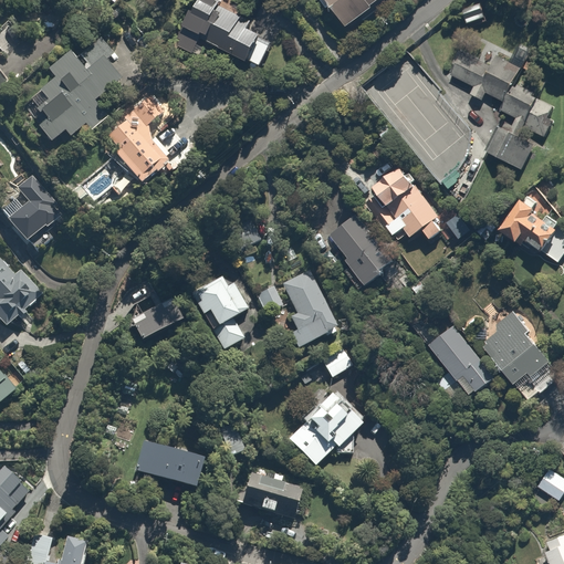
[(190,9),(181,28),(174,42),(191,52),(199,37),(252,64),(267,38),(247,28),(252,18),(222,1),(223,0),(200,0),(195,11),(190,9)]
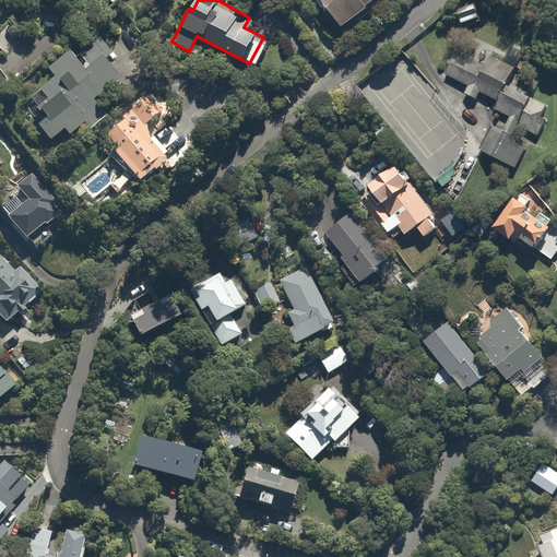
[(320,0),(340,26),(345,33),(368,16),(365,13),(383,0),(395,0),(396,2),(400,0),(320,0)]
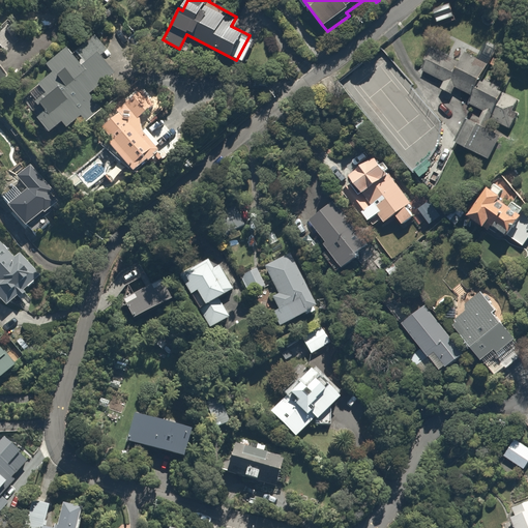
[(99,109),(89,95),(125,65),(97,32),(71,54),(66,48),(44,66),(49,72),(26,92),(42,112),(34,118),(46,133),(60,120),(66,127),(79,117),(84,122),(99,109)]
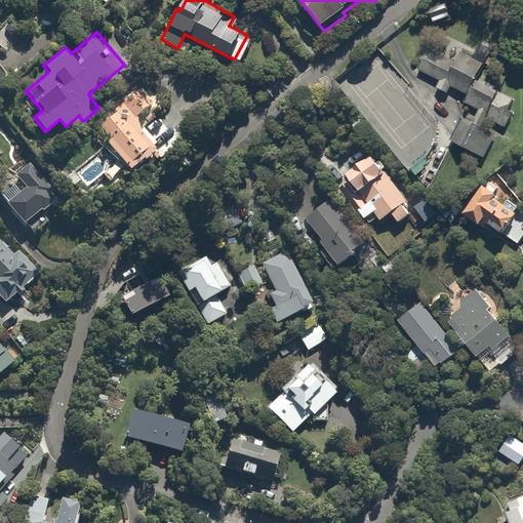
[(460,103),(477,111),(472,121),(461,116),(449,139),(481,156),(484,151),(482,150),(488,136),(496,141),(500,132),(494,129),(498,122),(506,125),(513,110),(509,108),(515,95),(478,77),(486,61),(459,47),(455,55),(430,42),(415,70),(441,83),(438,89),(447,93),(450,87),(465,94),(460,103)]
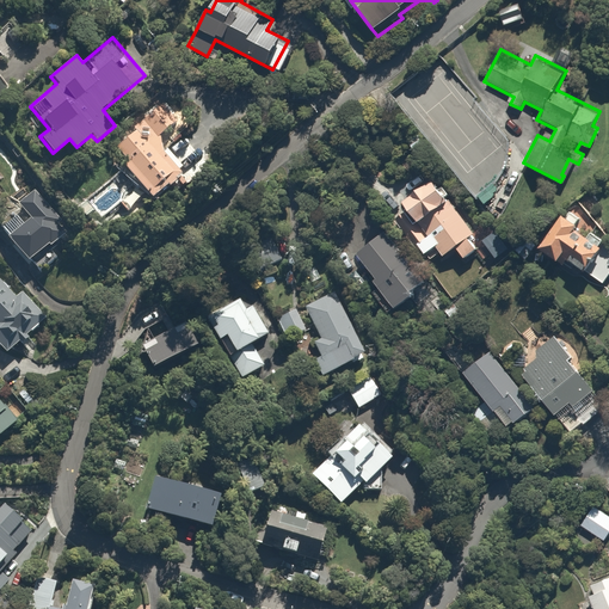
[(0,99),(11,91),(2,80),(0,77),(0,99)]
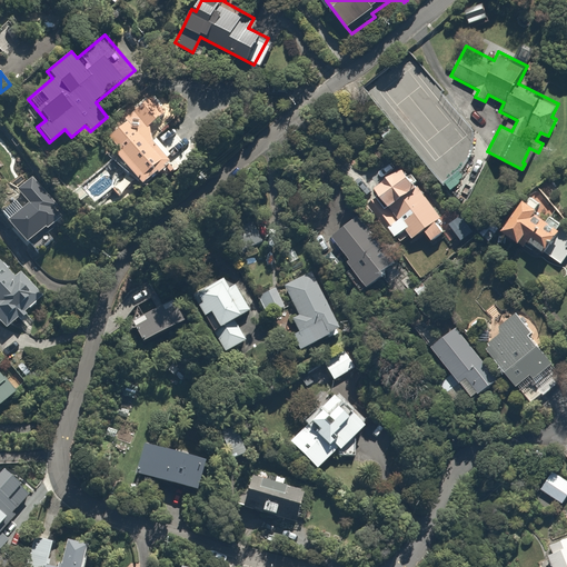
[(102,141),(113,155),(142,190),(192,148),(171,122),(157,135),(149,126),(165,113),(150,97),(123,119),(127,122),(102,141)]
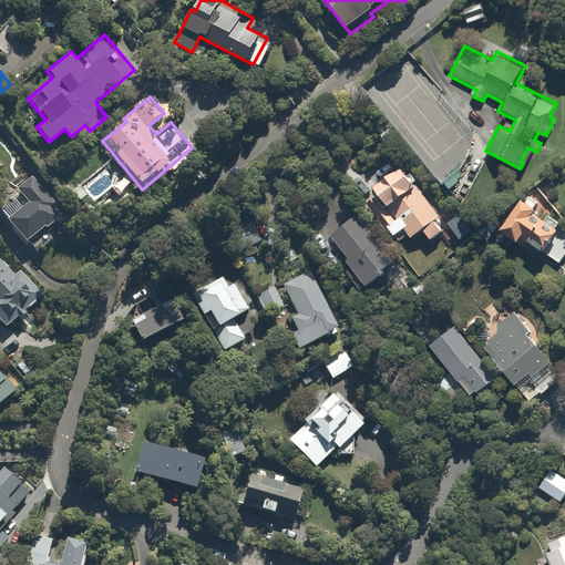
[(406,160),(383,176),(371,185),(378,194),(366,204),(392,240),(407,230),(413,239),(424,232),(430,240),(453,223),(406,160)]
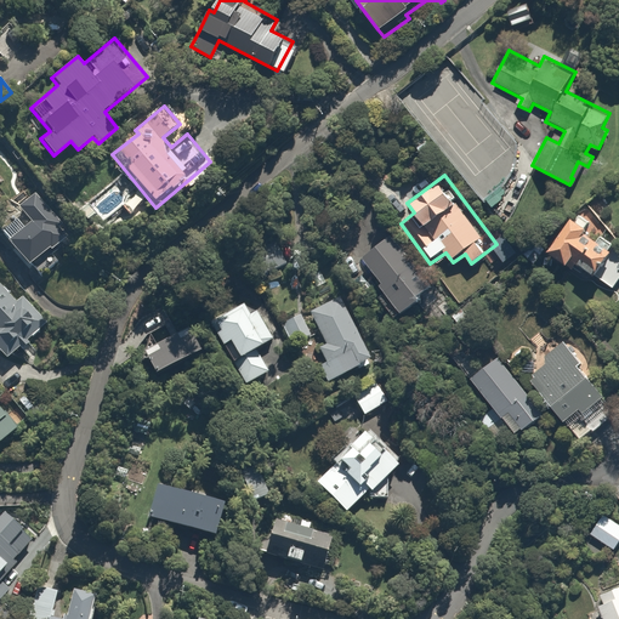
[(60,261),(51,249),(73,232),(37,186),(13,204),(30,225),(7,243),(27,268),(30,266),(39,278),(60,261)]
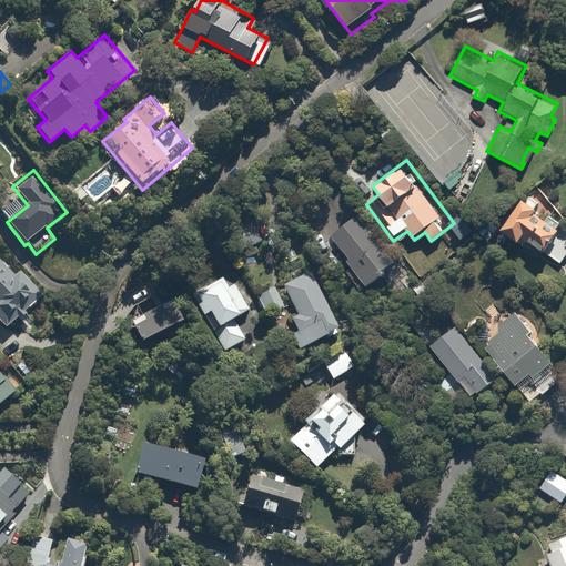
[(524,243),(527,240),(561,262),(565,253),(565,225),(553,216),(556,211),(549,205),(552,201),(529,187),(502,229),(524,243)]
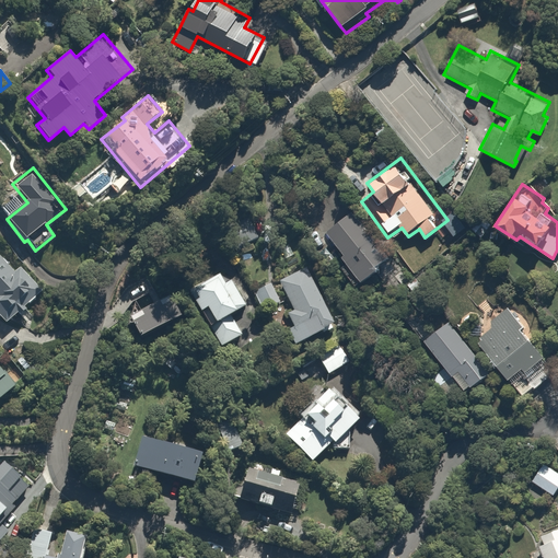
[(327,232),(346,256),(341,258),(361,282),(364,280),(391,258),(353,211),(327,232)]
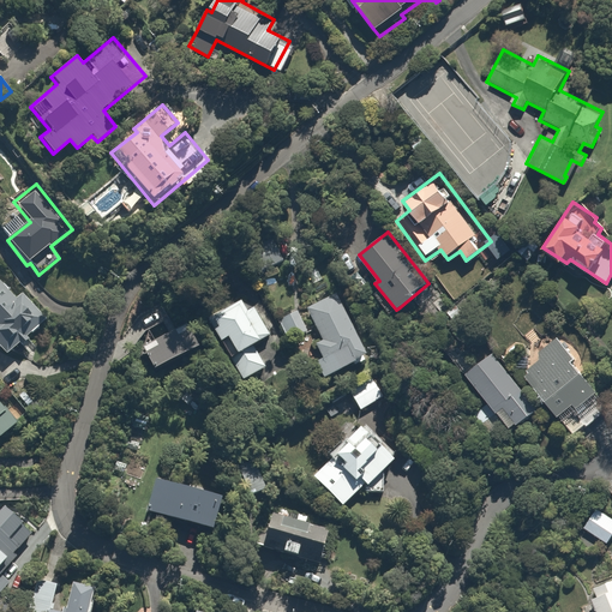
[(25,292),(17,299),(0,277),(0,347),(5,353),(21,340),(25,345),(36,336),(33,331),(43,322),(33,309),(36,305),(25,292)]
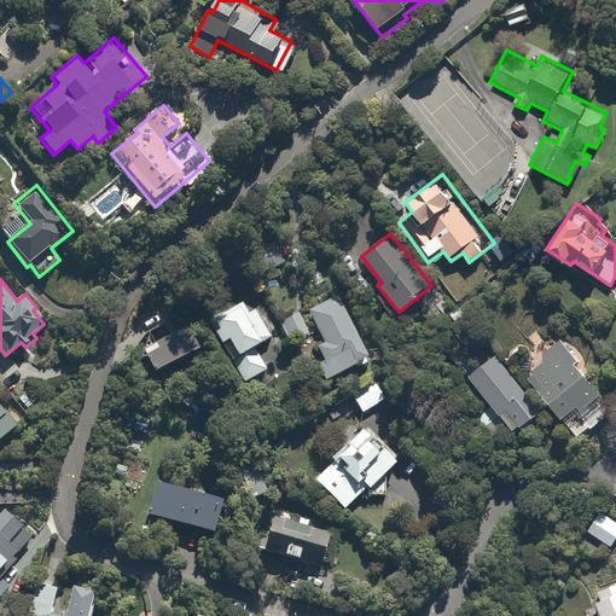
[(306,309),(320,340),(312,344),(320,361),(315,364),(324,382),(342,373),(370,360),(340,294),(306,309)]
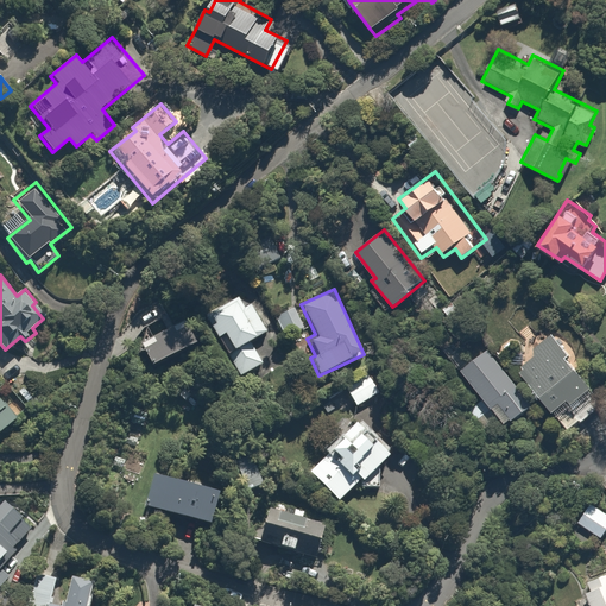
[(263,363),(253,349),(272,336),(248,303),(245,307),(237,296),(208,316),(215,326),(210,329),(220,342),(223,339),(232,351),(223,357),(240,379),(263,363)]
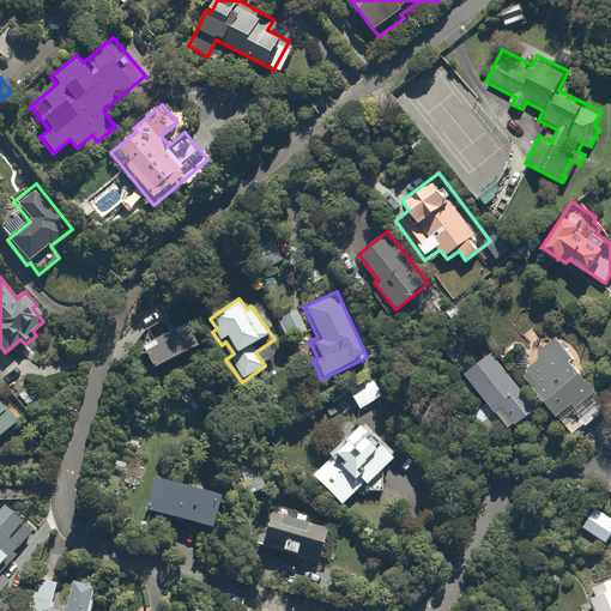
[(289,306),(272,316),(290,345),(307,334),(289,306)]
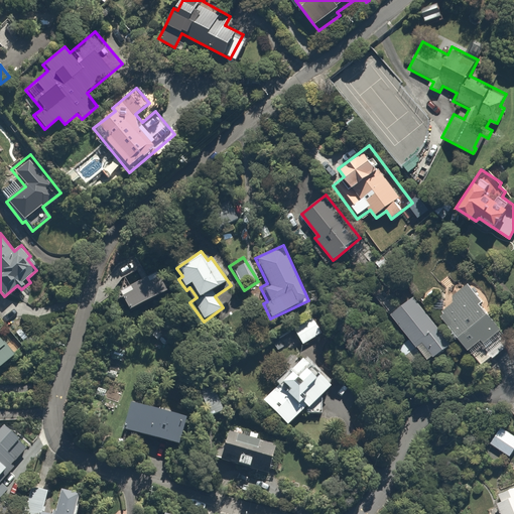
[(452,295),(453,301),(438,314),(445,324),(440,329),(442,332),(441,333),(445,338),(447,337),(450,339),(455,335),(479,363),(494,351),(491,348),(510,332),(494,310),(487,315),(477,302),(480,299),(467,283),(452,295)]
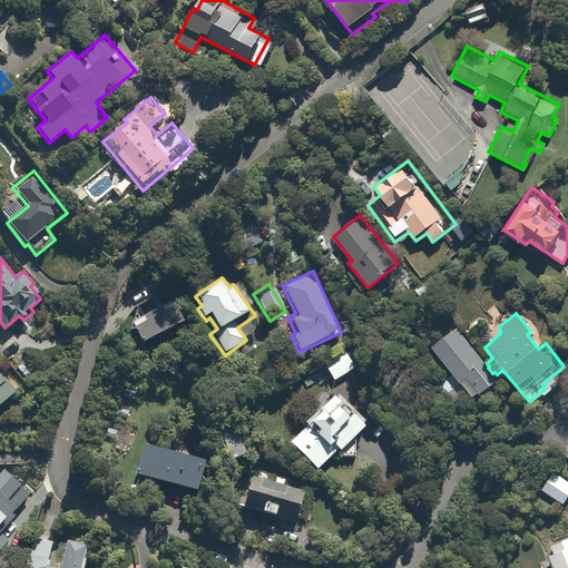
[(483,366),(486,364),(456,326),(431,349),(451,371),(436,384),(458,408),(472,394),(478,400),(500,380),(496,375),(493,378),(483,366)]
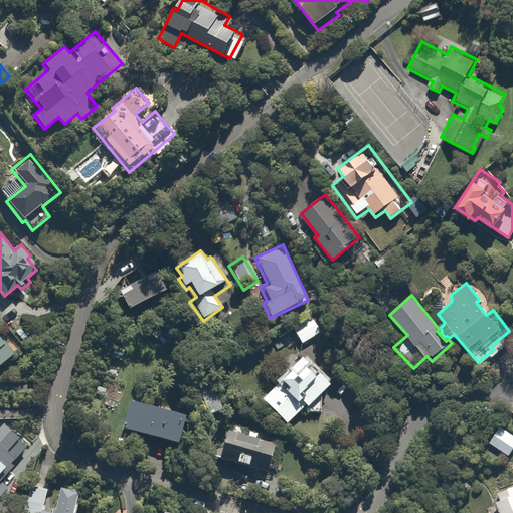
[(327,328),(317,311),(290,327),(300,344),(327,328)]
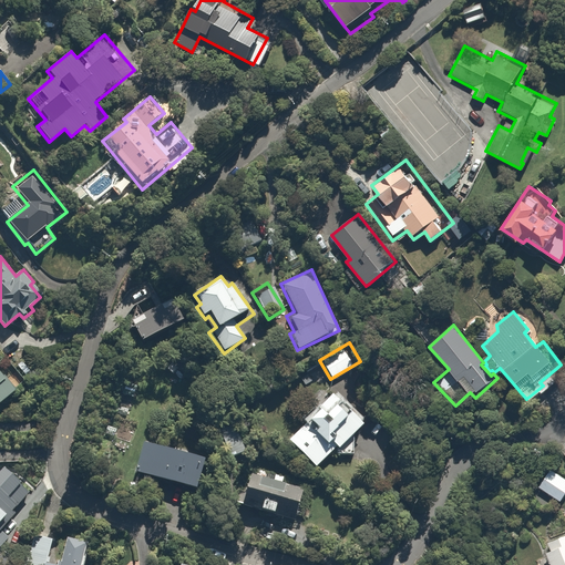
[(0,406),(18,392),(0,370),(0,406)]
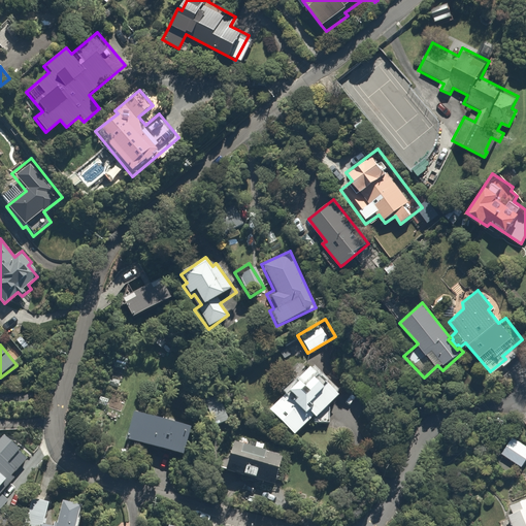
[(291,437),(310,418),(314,420),(339,394),(329,384),(324,390),(314,379),(321,371),(311,362),(264,411),(291,437)]
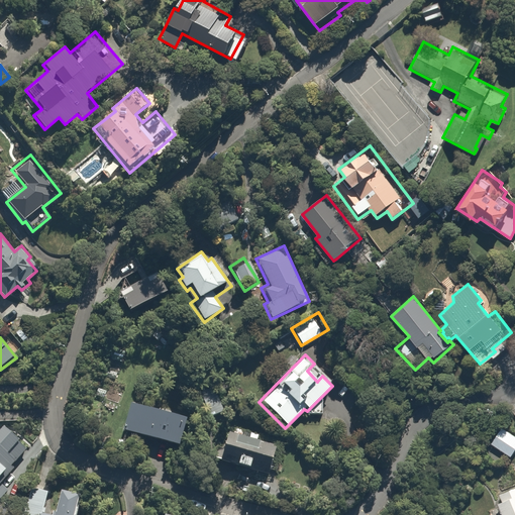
[(128,403),(120,429),(186,451),(194,424),(128,403)]
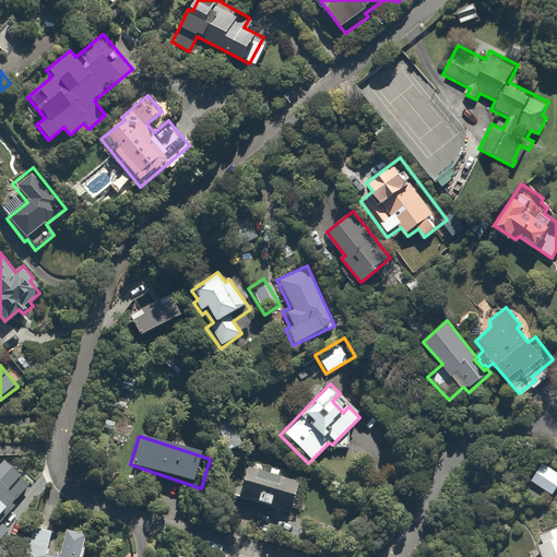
[(556,487),(556,477),(553,475),(556,470),(540,459),(536,463),(526,477),(552,496),(556,487)]
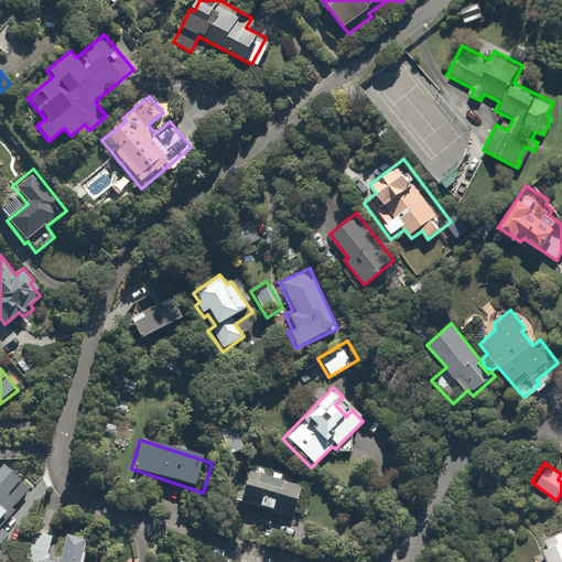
[(0,546),(18,527),(15,525),(24,516),(19,510),(35,493),(7,465),(0,472),(0,546)]
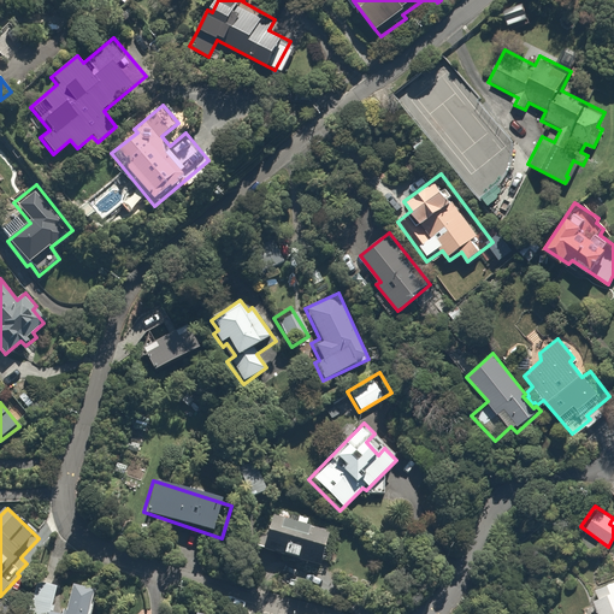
[(278,523),(276,530),(271,529),(265,553),(324,565),(329,543),(305,538),(307,529),(278,523)]
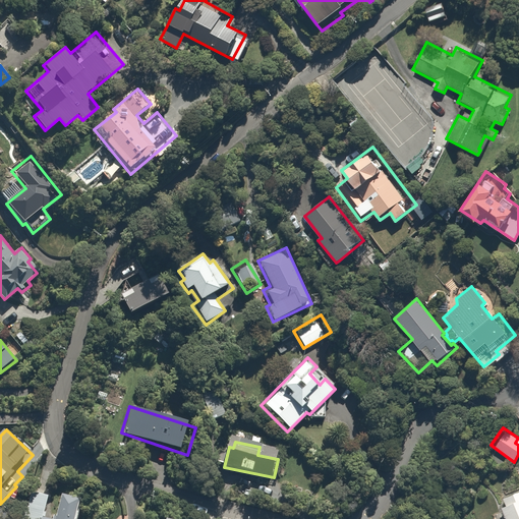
[(518,518),(518,491),(503,498),(506,505),(500,508),(504,518),(518,518)]
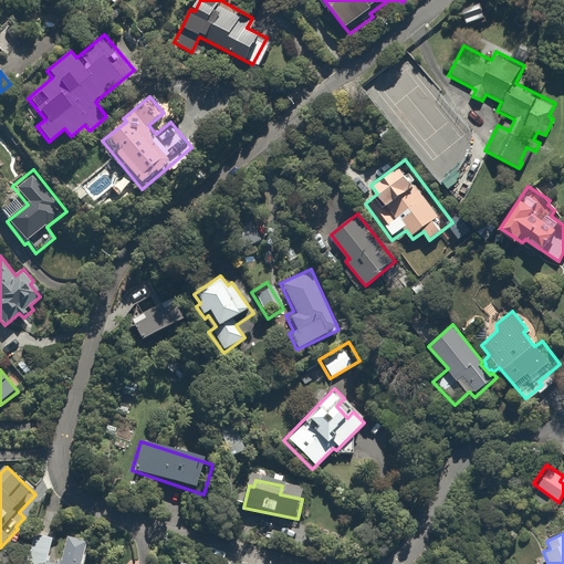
[(64,535),(61,563),(49,562),(52,538),(32,535),(28,563),(80,563),(84,538),(64,535)]
